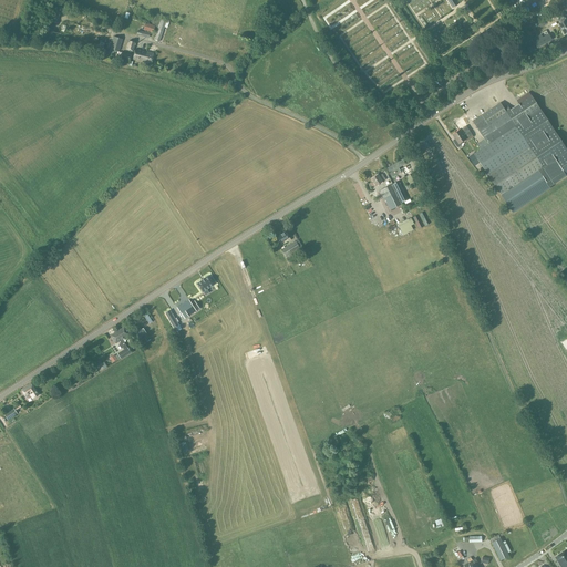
[(59,20),(63,2),(54,0),(53,0),(49,18),(50,18),(49,20),(57,22),(57,20),(59,20)]
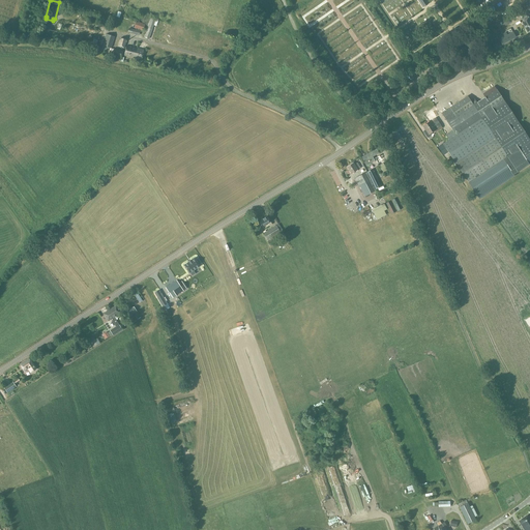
[(514,8),(525,3),(527,5),(529,3),(529,0),(518,0),(511,4),(514,8)]
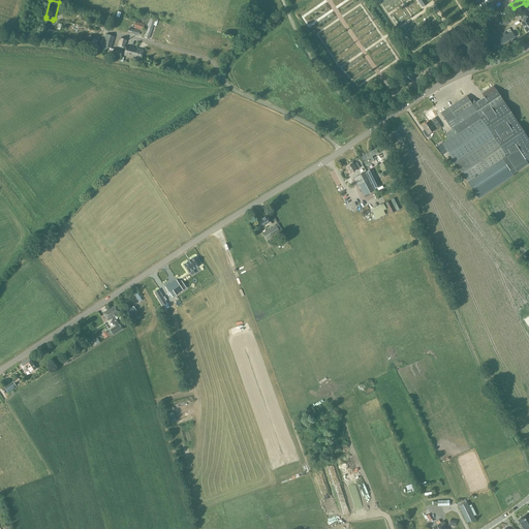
[(526,32),(528,30),(528,20),(525,12),(519,16),(521,20),(523,19),(524,21),(521,23),(526,32)]
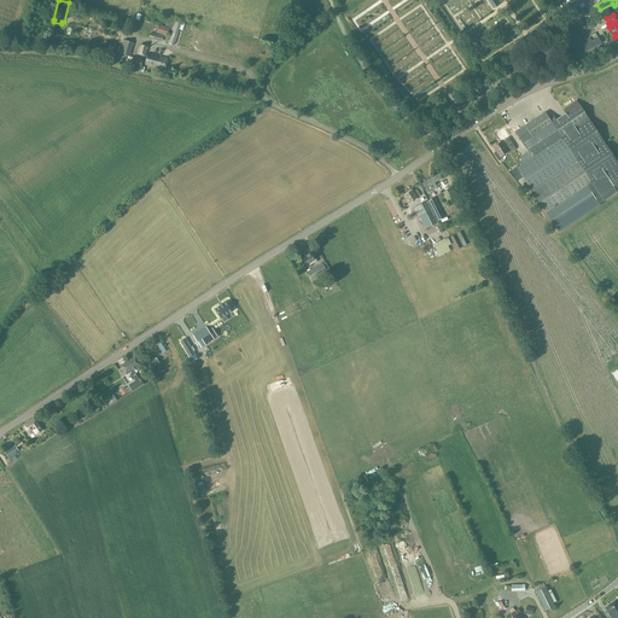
[(175,22),(168,45),(174,46),(182,24),(175,22)]
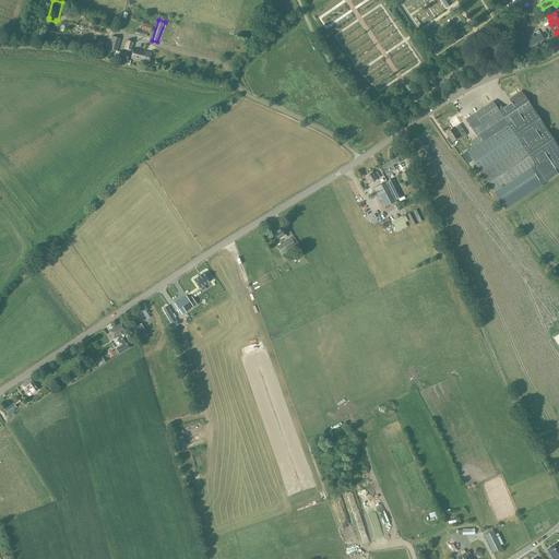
[(142,30),(151,33),(153,26),(144,23),(142,30)]
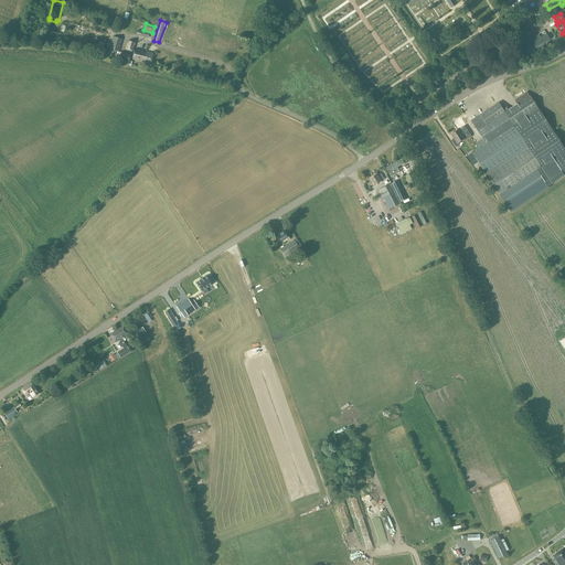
[(536,36),(531,39),(535,46),(550,39),(547,34),(537,39),(536,36)]
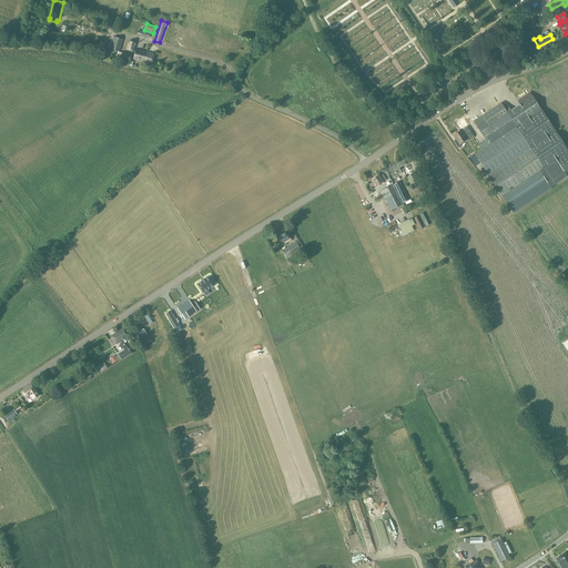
[(119,52),(123,40),(114,37),(110,49),(119,52)]
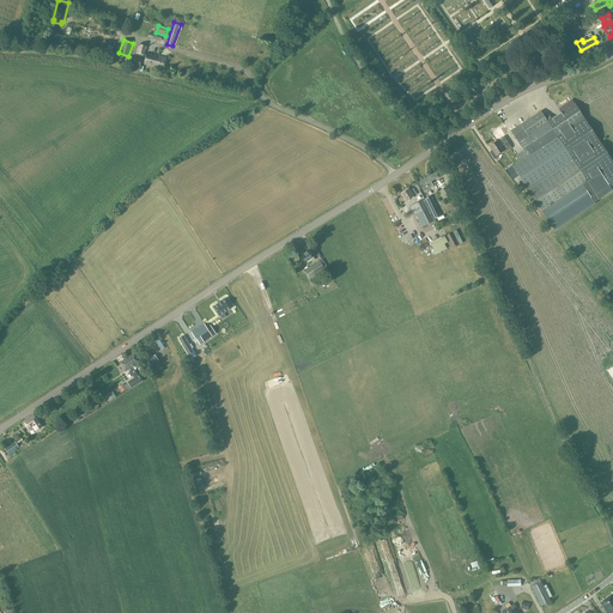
[(137,53),(143,55),(146,44),(140,42),(137,53)]
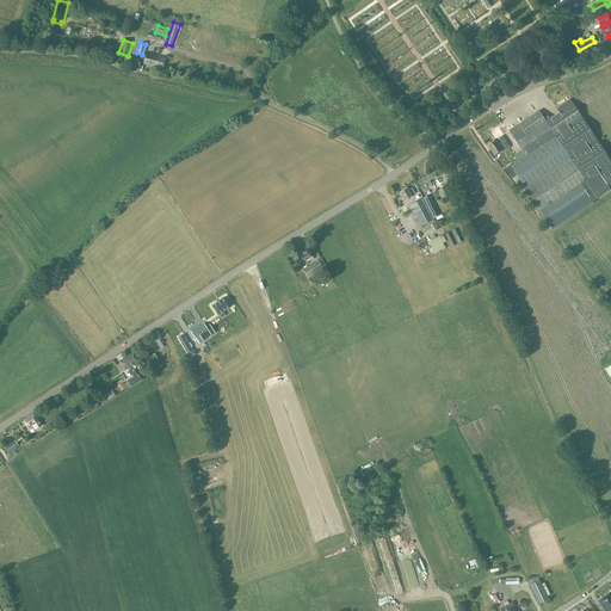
[(143,65),(164,69),(166,59),(146,54),(143,65)]
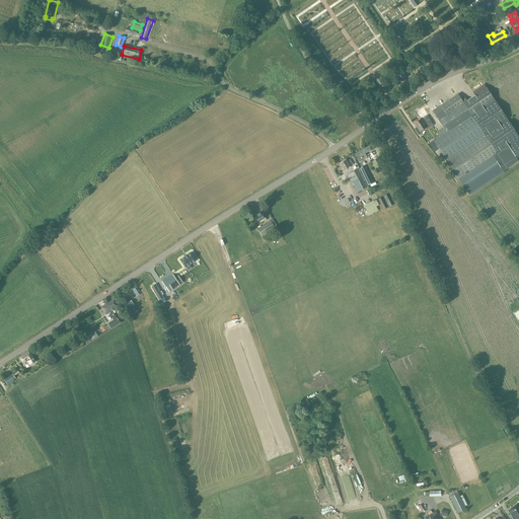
[(122,51),(112,48),(109,55),(119,58),(122,51)]
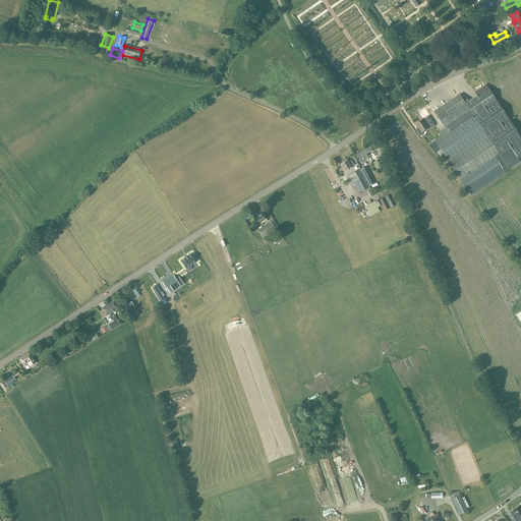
[(441,137),(436,141),(438,146),(441,150),(468,191),(507,166),(509,169),(520,161),(520,137),(486,85),(475,93),(477,97),(469,102),(467,98),(463,100),(460,95),(451,101),(435,112),(445,128),(438,133),(441,137)]
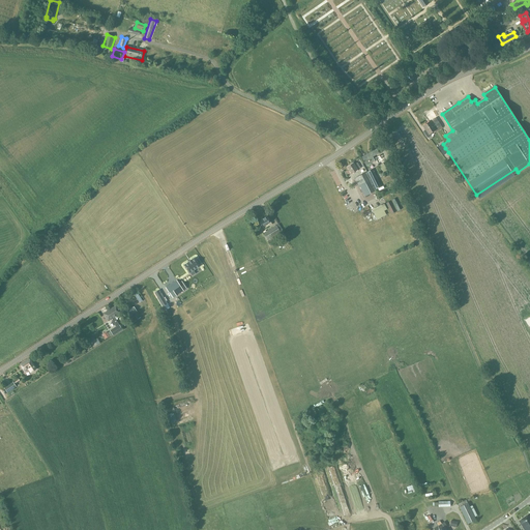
[(442,126),(436,118),(431,111),(424,115),(430,122),(433,126),(434,125),(437,129),(442,126)]
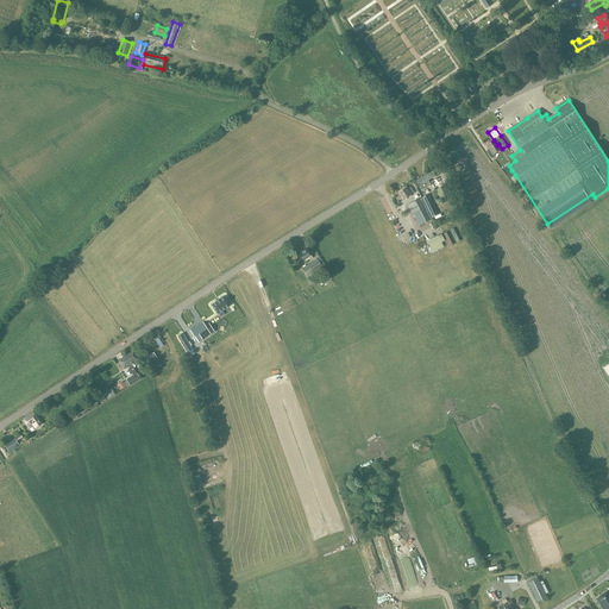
[(494,140),(487,145),(493,155),(501,150),(502,149),(498,144),(497,145),(494,140)]
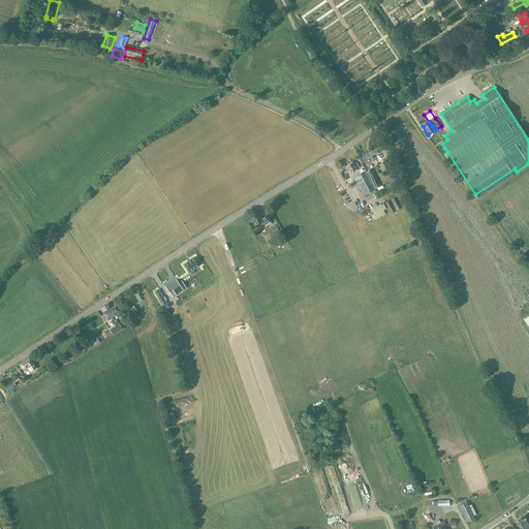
[(438,136),(442,142),(446,138),(442,133),(438,136)]
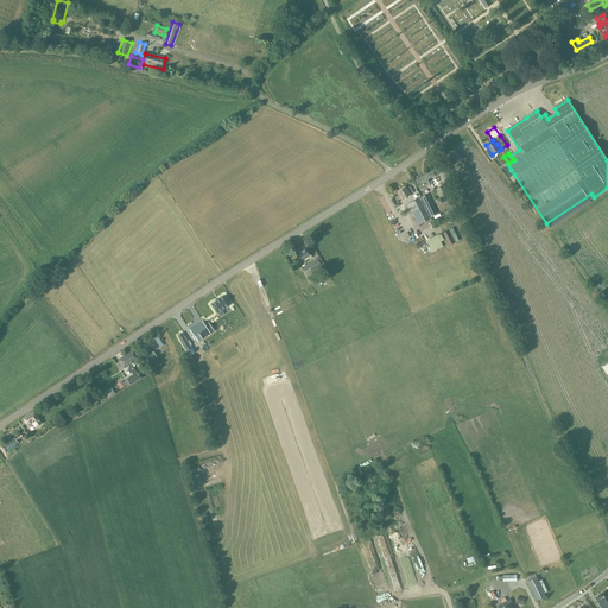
[(428,179),(435,176),(432,171),(416,181),(420,190),(430,185),(428,179)]
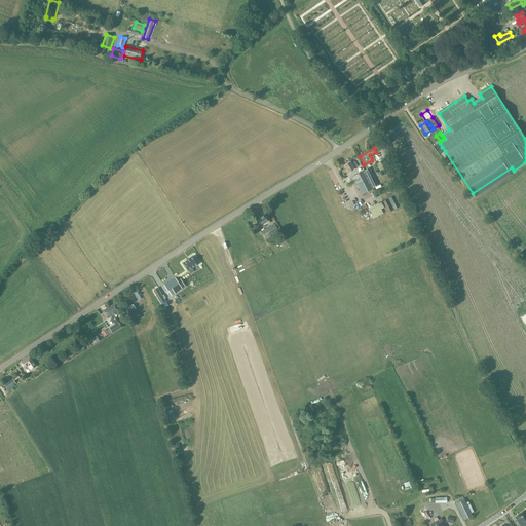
[(386,171),(377,154),(372,157),(379,171),(377,173),(379,176),(382,175),(381,174),(386,171)]
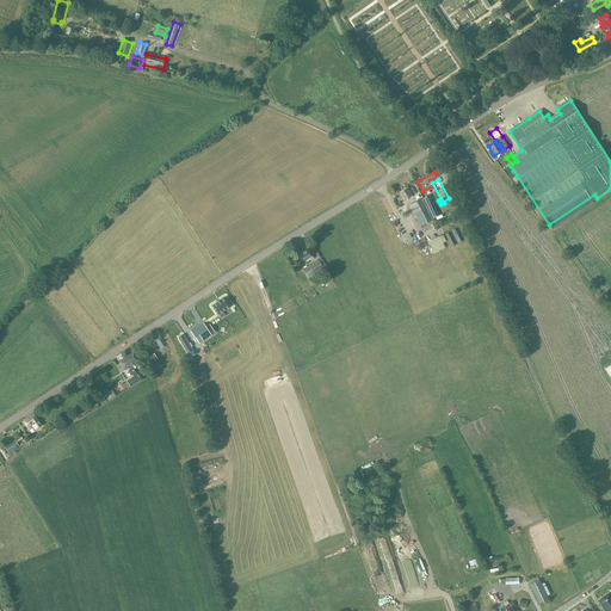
[(412,187),(408,191),(407,189),(401,193),(406,201),(412,196),(415,193),(412,187)]
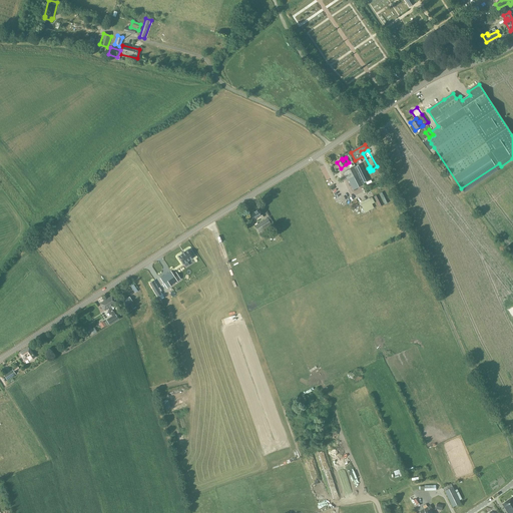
[(349,181),(353,190),(364,185),(355,167),(343,172),(348,182),(349,181)]
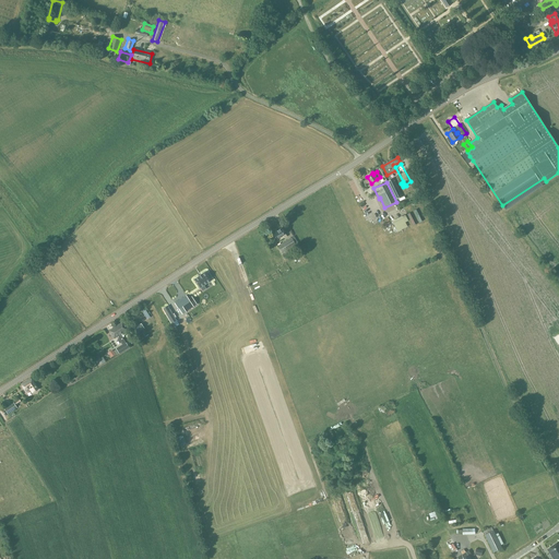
[(405,215),(392,222),(395,228),(408,222),(405,215)]
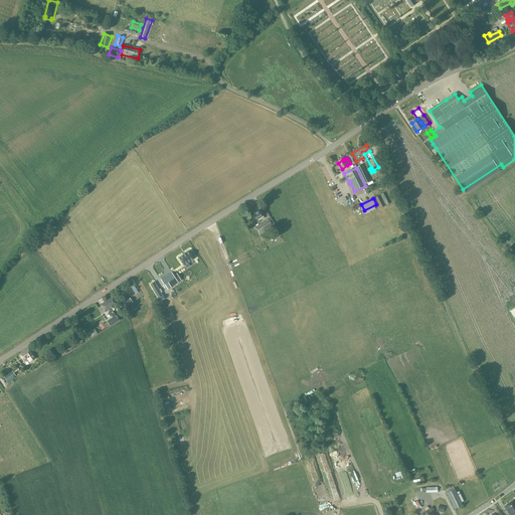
[(263,215),(260,210),(252,215),(255,220),(261,217),(262,220),(265,218),(263,215)]
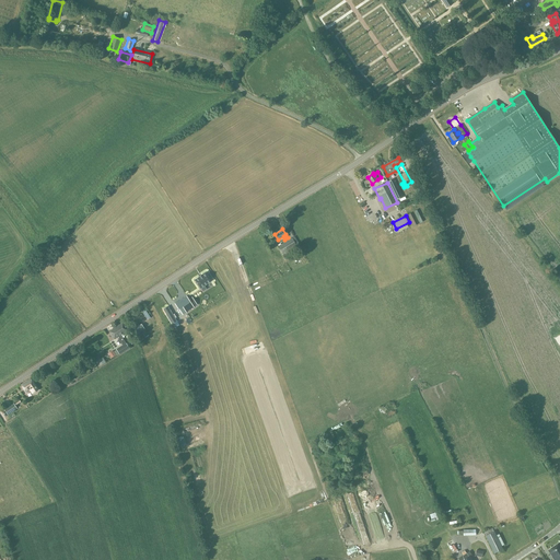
[(288,252),(296,246),(299,249),(301,247),(294,236),(283,243),(282,241),(277,244),(286,257),(290,255),(288,252)]
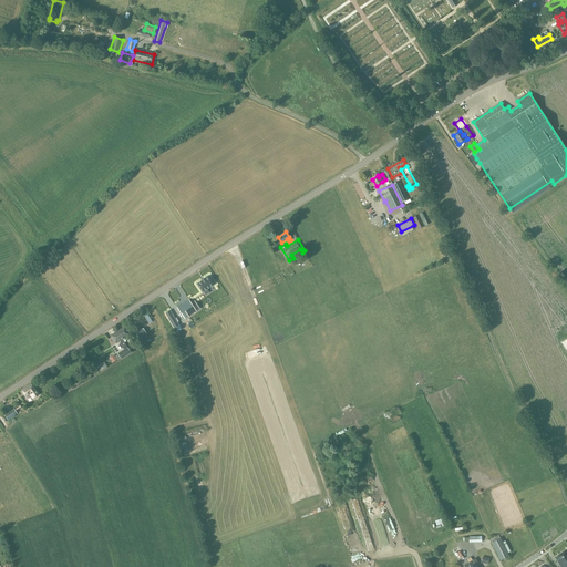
[(202,281),(197,285),(203,292),(205,296),(208,294),(206,290),(214,285),(213,282),(214,281),(212,278),(210,279),(208,277),(205,279),(204,279),(200,281),(202,281)]
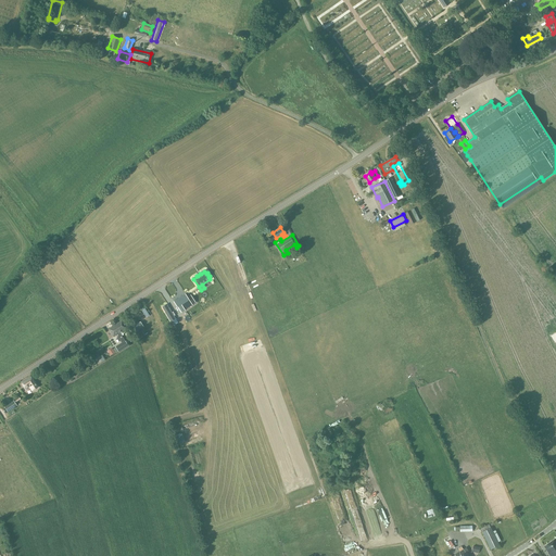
[(179,298),(174,302),(177,307),(181,313),(187,310),(192,305),(189,300),(185,294),(179,298)]
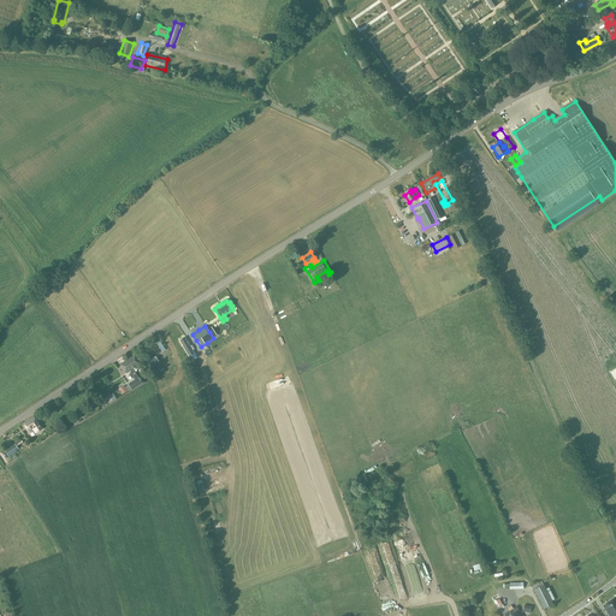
[(142,384),(134,369),(141,365),(135,355),(120,365),(126,373),(129,372),(135,380),(128,384),(128,385),(126,385),(130,391),(142,384)]
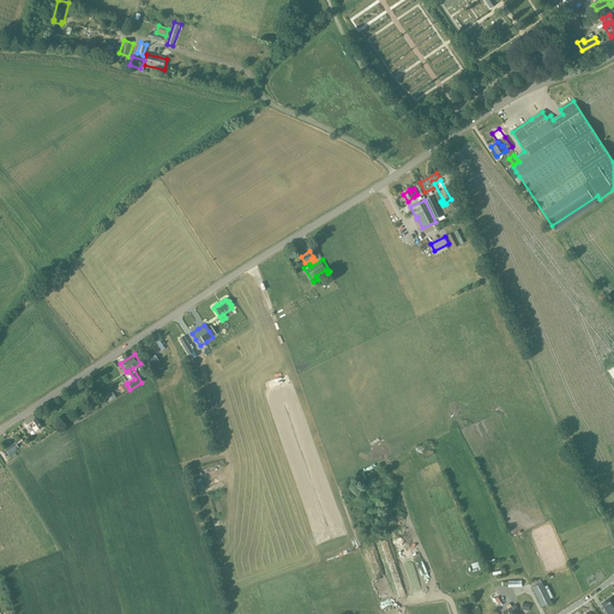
[(152,356),(142,362),(146,369),(157,362),(152,356)]
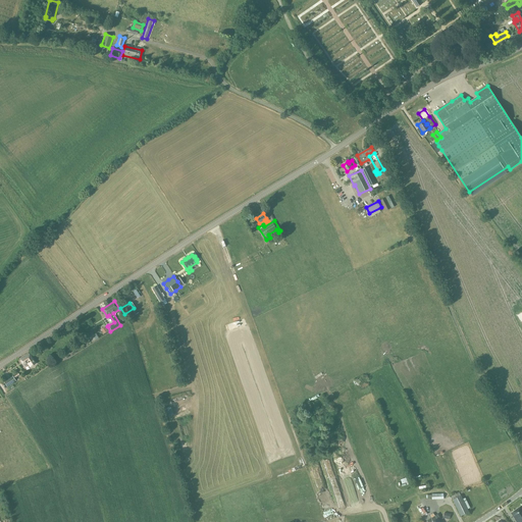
[(29,353),(20,359),(25,366),(29,364),(31,367),(36,363),(29,353)]
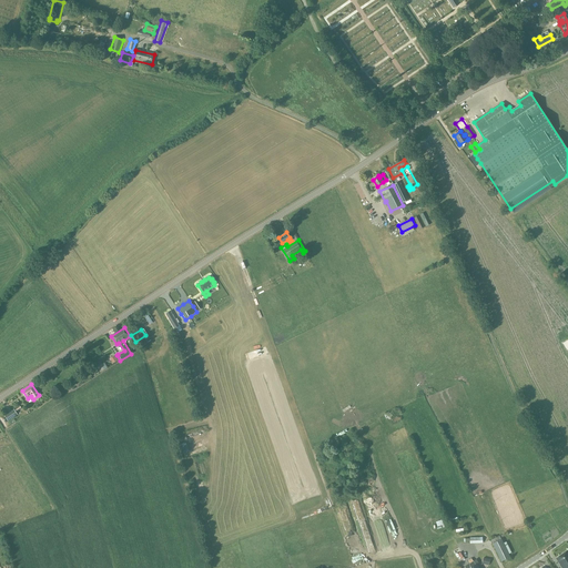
[(18,415),(14,409),(4,416),(8,422),(18,415)]
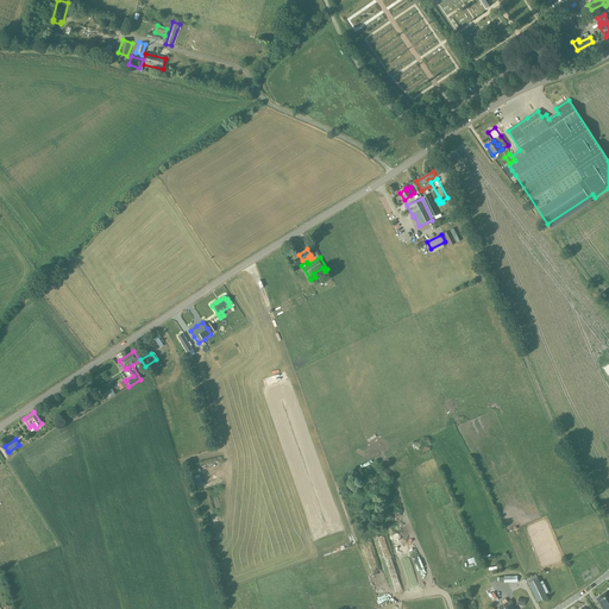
[(364,548),(371,571),(377,569),(370,546),(364,548)]
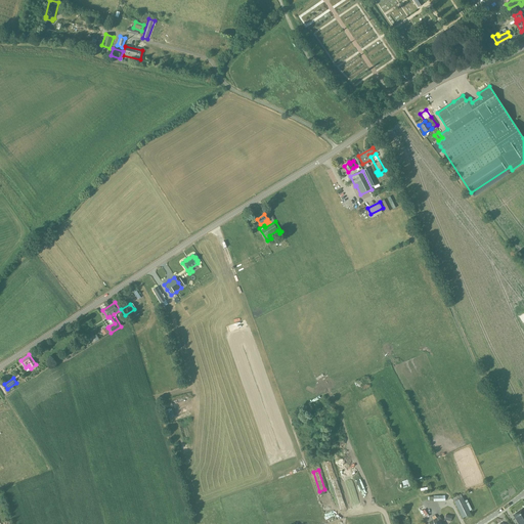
[(320,491),(321,498),(326,497),(325,496),(330,495),(329,489),(320,491)]
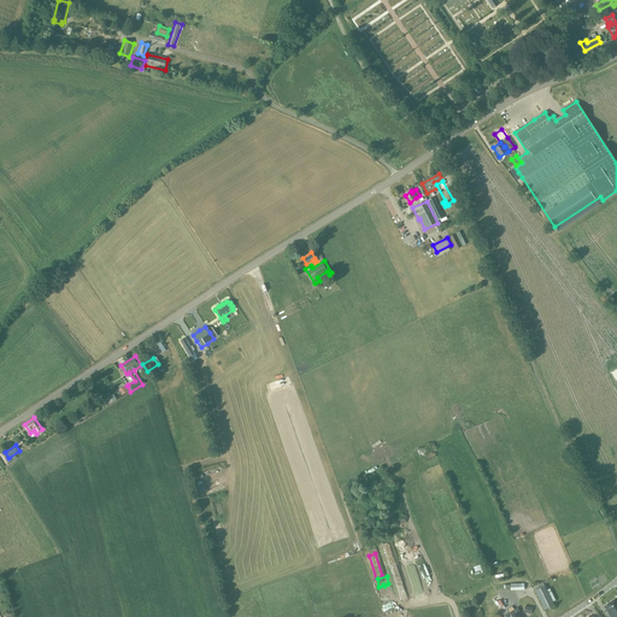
[(550,588),(547,589),(545,586),(542,582),(533,587),(535,591),(545,610),(554,605),(552,601),(556,600),(550,588)]
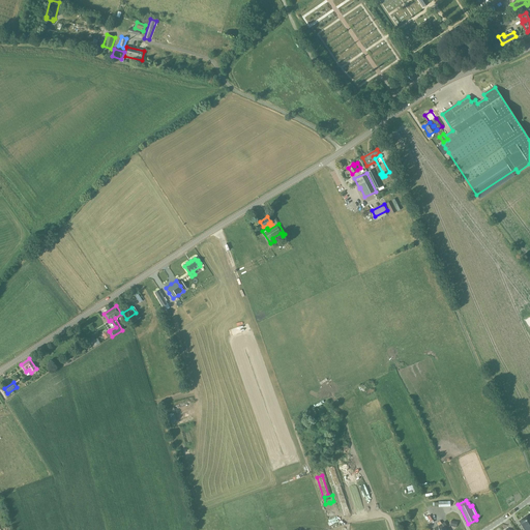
[(424,505),(416,509),(415,508),(411,510),(419,526),(432,519),(424,505)]
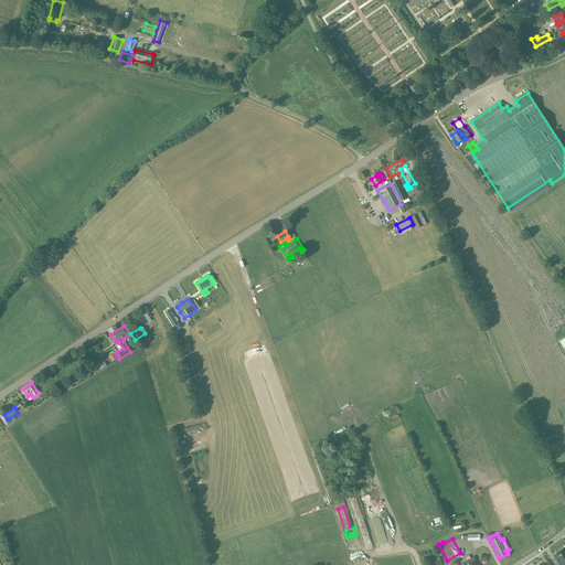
[(564,564),(564,550),(564,548),(554,555),(558,563),(560,564),(564,564)]
